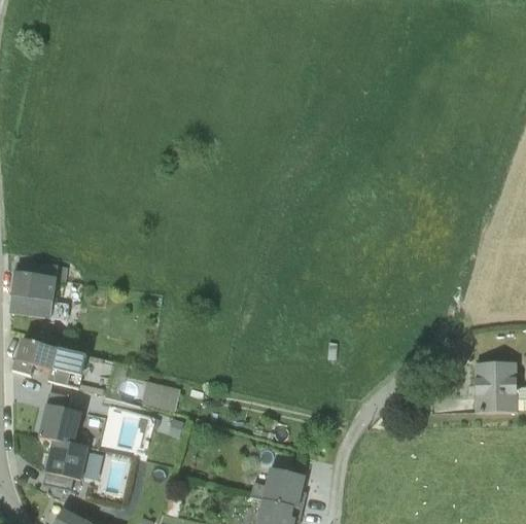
[(16,271),(57,277),(58,265),(16,258),(16,271)]
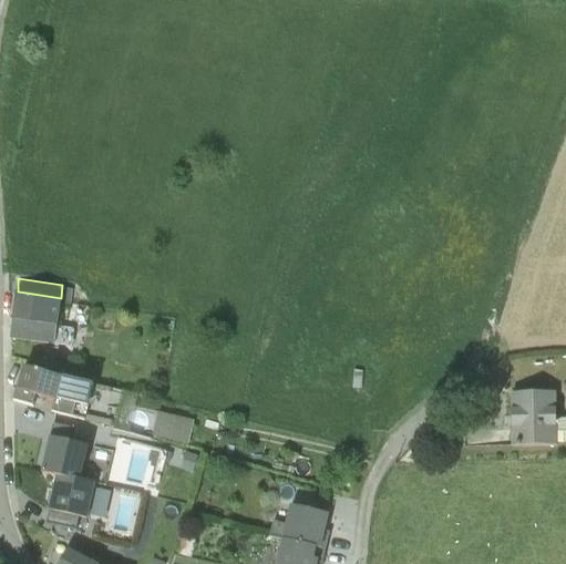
[(61,298),(61,299),(70,301),(73,287),(62,285),(61,298)]
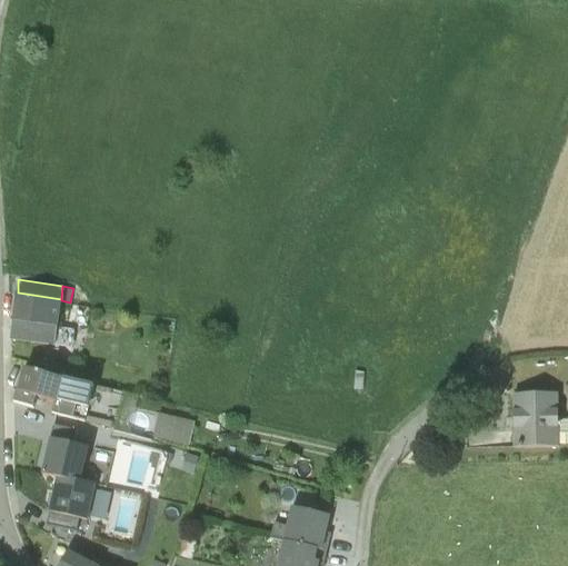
[(12,318),(57,325),(58,325),(61,300),(61,299),(18,293),(16,291),(12,318)]
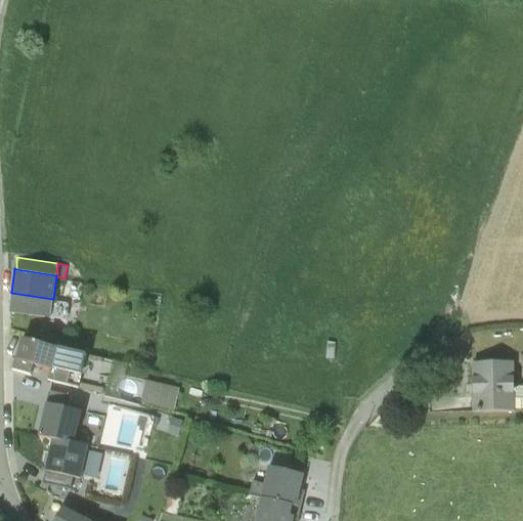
[(52,299),(11,293),(9,309),(50,316),(52,299)]
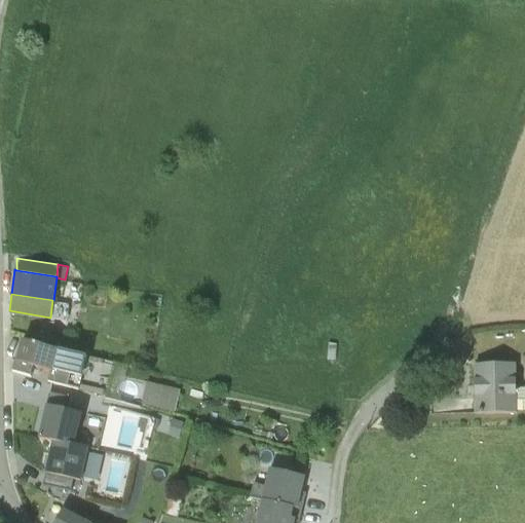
[(59,347),(58,347),(24,337),(17,359),(52,369),(53,367),(59,347)]
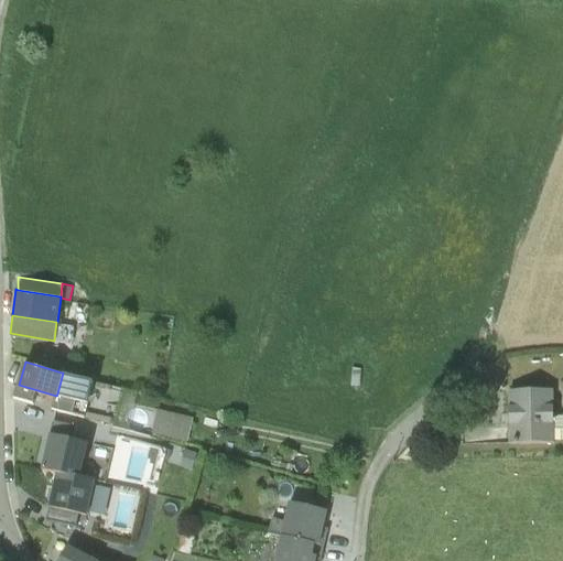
[(62,370),(78,375),(80,365),(64,362),(62,370)]
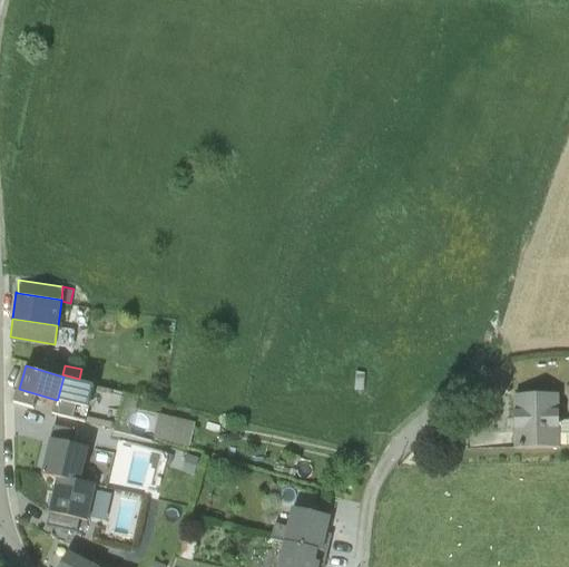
[(355,369),(354,388),(364,388),(364,370),(355,369)]
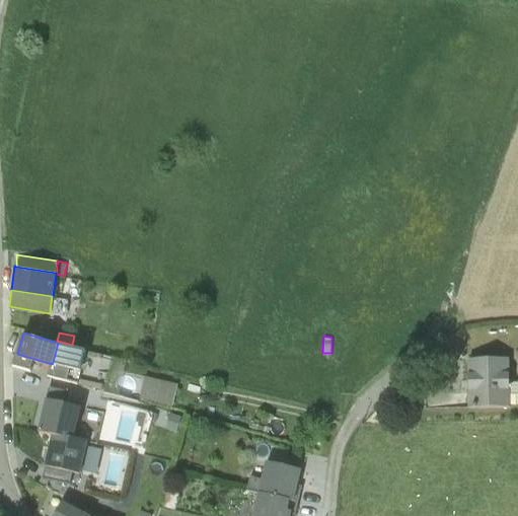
[(58,343),(53,362),(60,364),(57,376),(79,383),(79,381),(91,384),(95,368),(83,365),(84,360),(78,359),(81,347),(72,345),(57,341),(57,343),(58,343)]
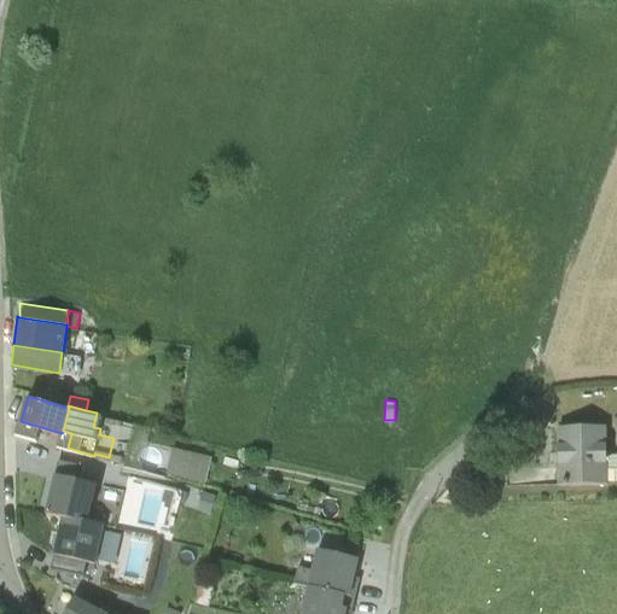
[(607,479),(606,452),(606,424),(556,425),(557,466),(557,483),(607,481),(607,479)]
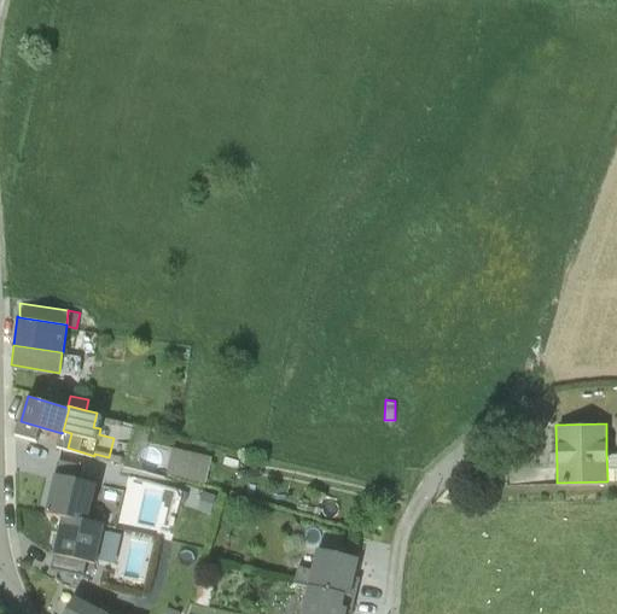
[(170,445),(166,473),(207,481),(211,454),(170,445)]
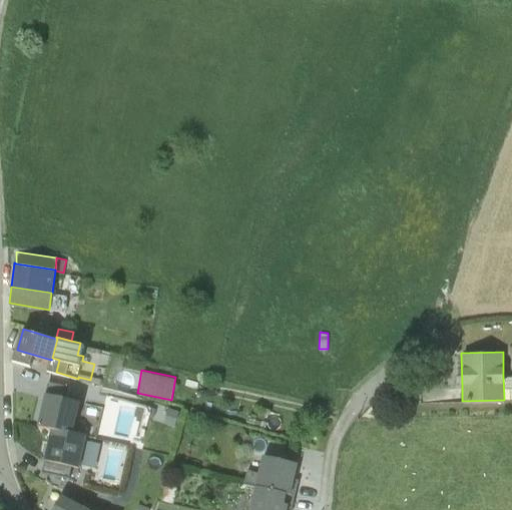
[(511,375),(503,376),(504,398),(511,398),(511,375)]
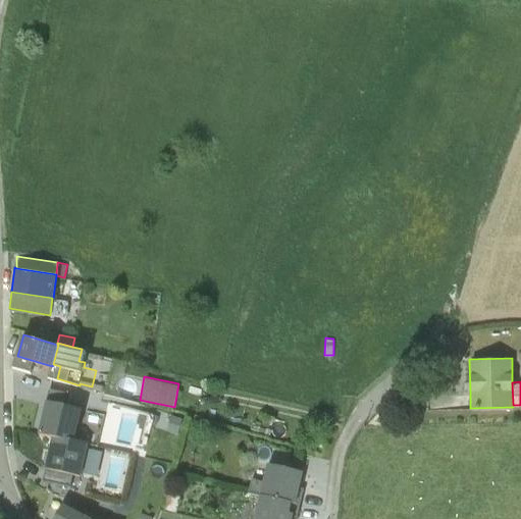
[(75,439),(89,440),(98,444),(103,412),(67,403),(70,392),(48,386),(37,431),(51,434),(75,439)]
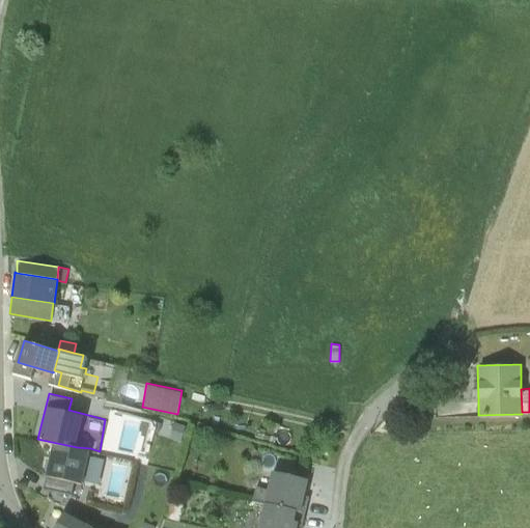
[(203,416),(201,424),(219,428),(221,420),(203,416)]
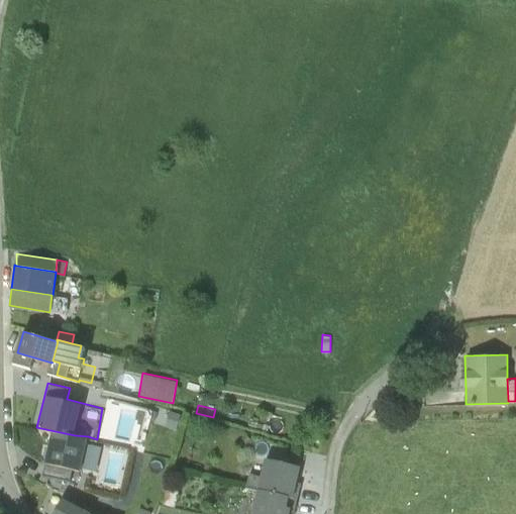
[(75,435),(50,430),(40,472),(69,479),(72,468),(80,470),(88,436),(75,435)]
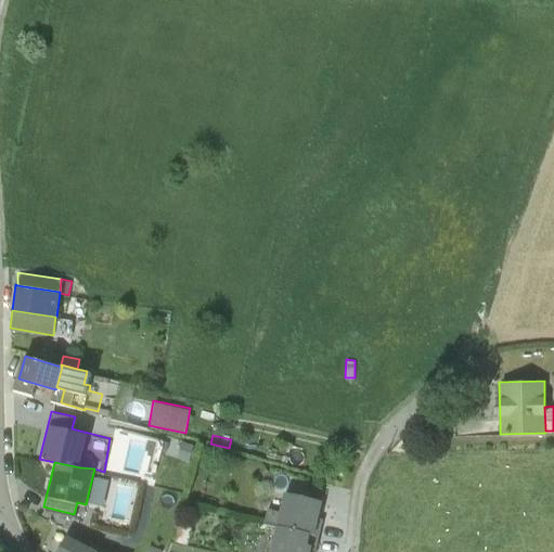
[(316,530),(320,531),(324,515),(319,514),(322,500),(283,491),(279,508),(267,504),(263,520),(275,523),(316,530)]
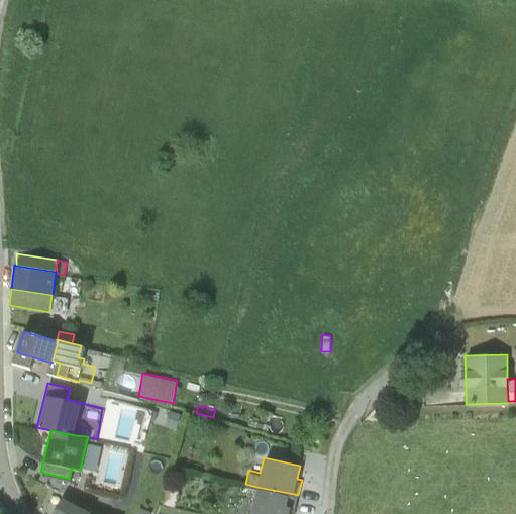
[(166,485),(162,503),(176,506),(180,489),(166,485)]
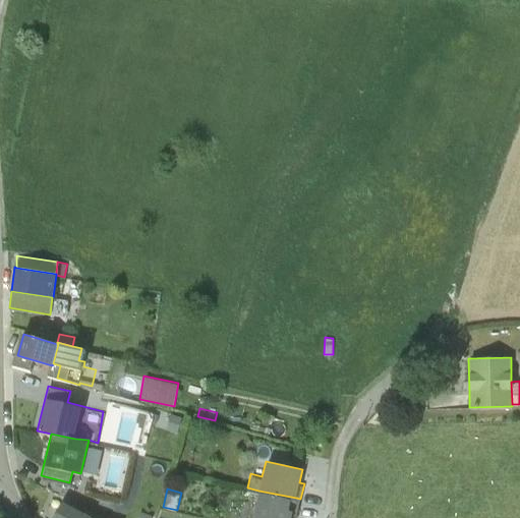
[(251,517),(290,517),(293,511),(297,512),(300,499),(296,498),(258,491),(251,517)]
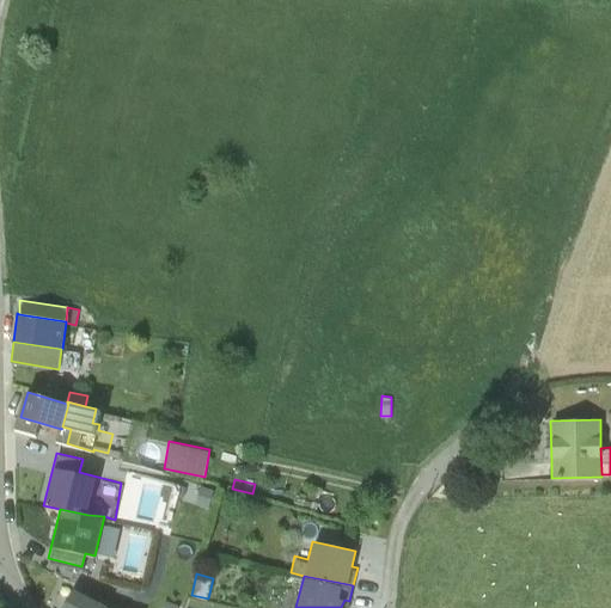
[(75,591),(67,607),(101,607),(102,606),(99,603),(75,591)]
